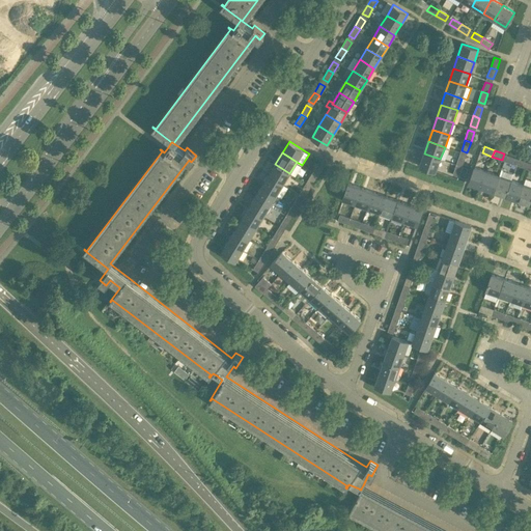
[(440,159),(424,154),(420,166),(436,171),(440,159)]
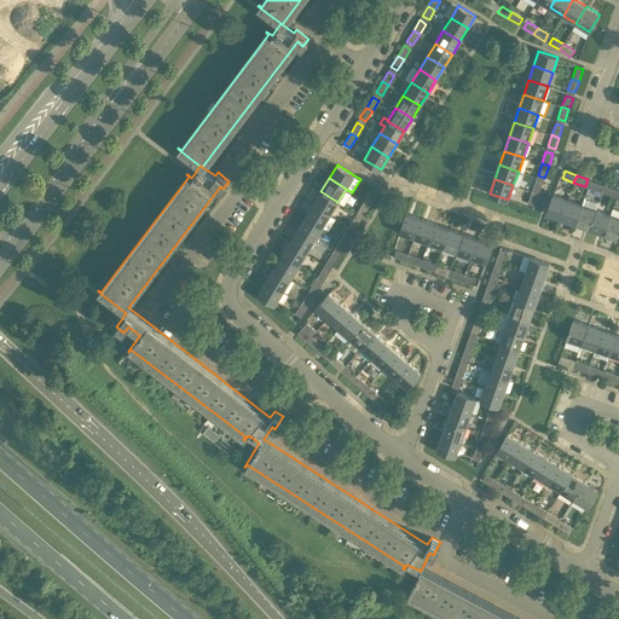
[(539,194),(543,183),(536,180),(532,191),(539,194)]
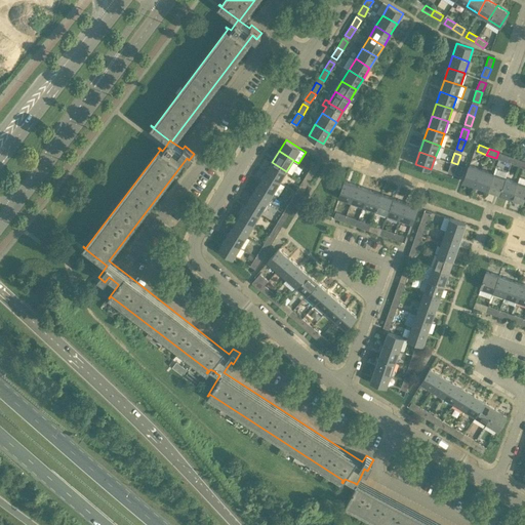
[(511,163),(513,157),(503,154),(501,159),(511,163)]
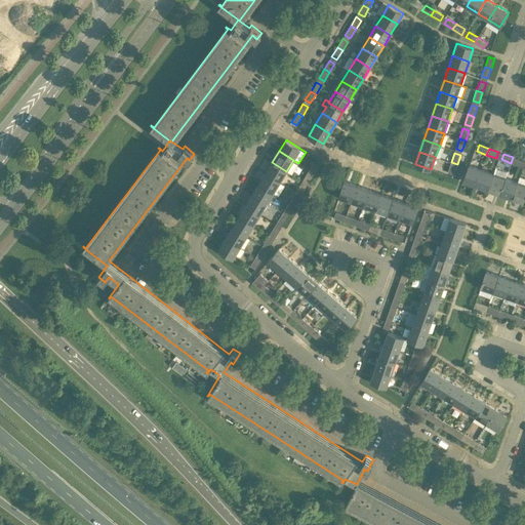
[(523,160),(513,157),(511,163),(521,166),(523,160)]
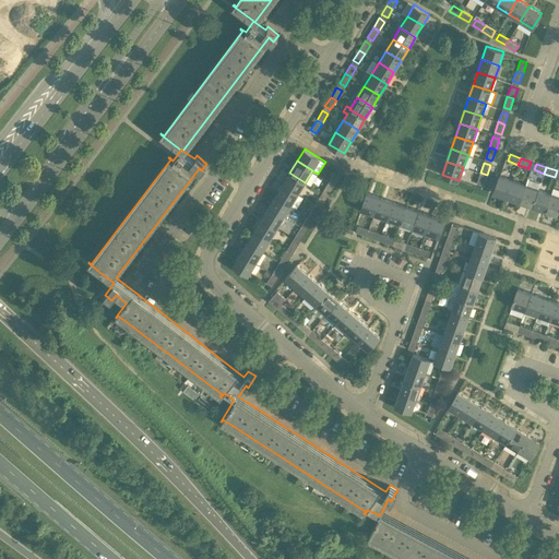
[(330,180),(335,183),(341,175),(335,171),(330,180)]
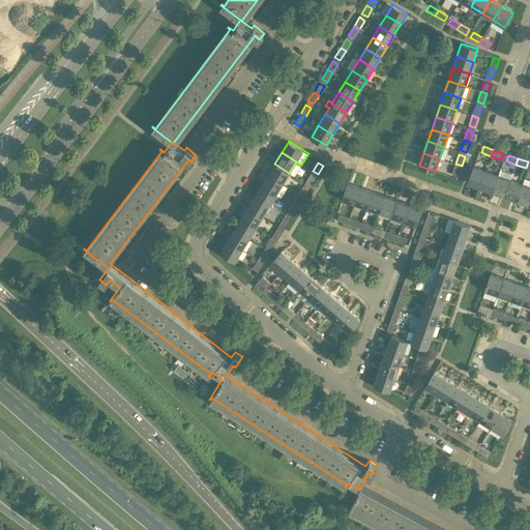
[(274,164),(268,174),(283,183),(289,173),(274,164)]
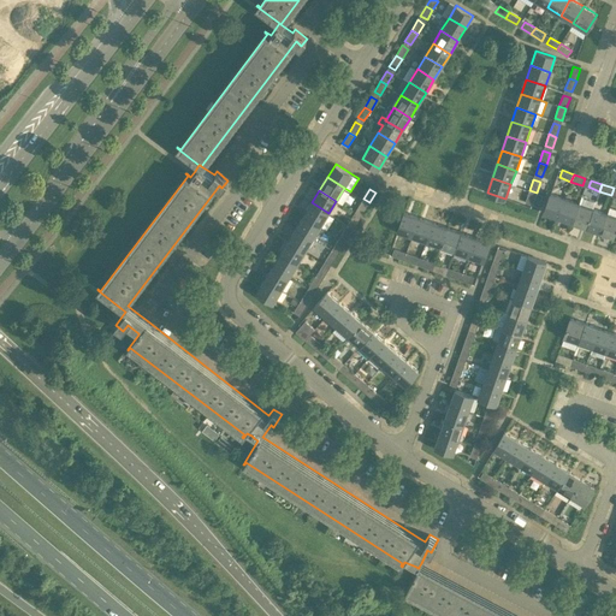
[(532,205),(537,193),(529,190),(525,202),(532,205)]
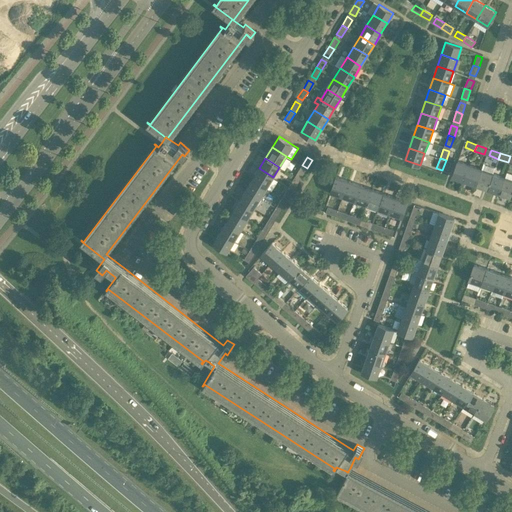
[(458,161),(452,176),(464,181),(470,165),(458,161)]
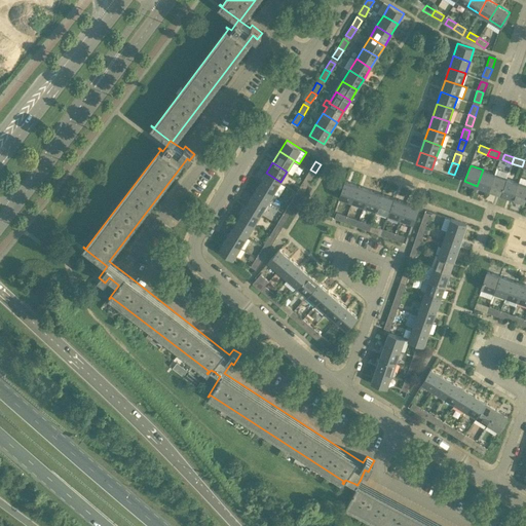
[(494,174),(489,190),(500,194),(506,179),(509,173),(496,167),(494,174)]
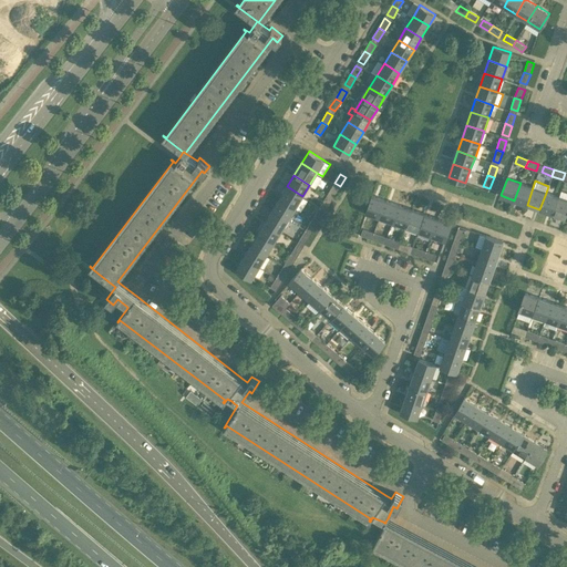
[(328,193),(333,196),(340,186),(334,183),(328,193)]
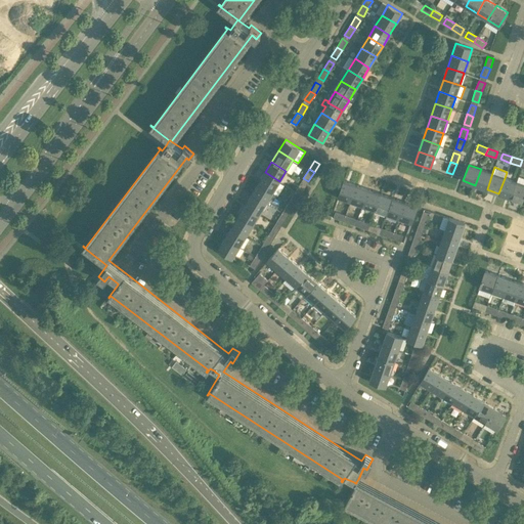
[(475,185),(487,189),(492,173),(481,169),(475,185)]
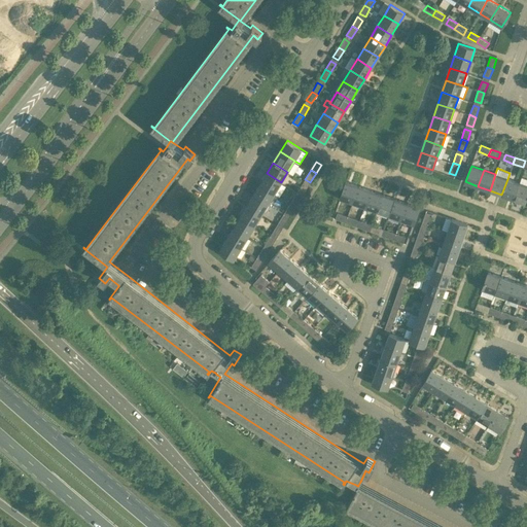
[(259,184),(274,194),(281,182),(267,173),(259,184)]
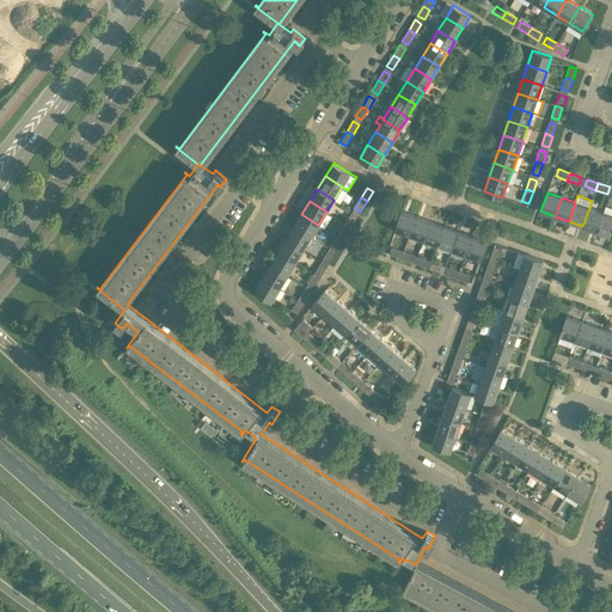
[(582,226),(597,231),(604,213),(589,208),(582,226)]
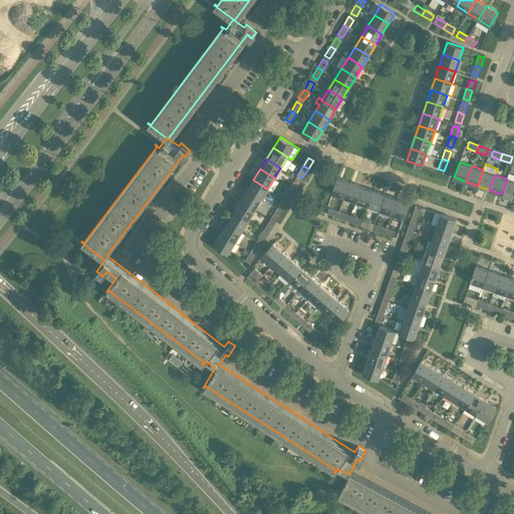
[(344,197),(349,182),(337,177),(332,193),(344,197)]
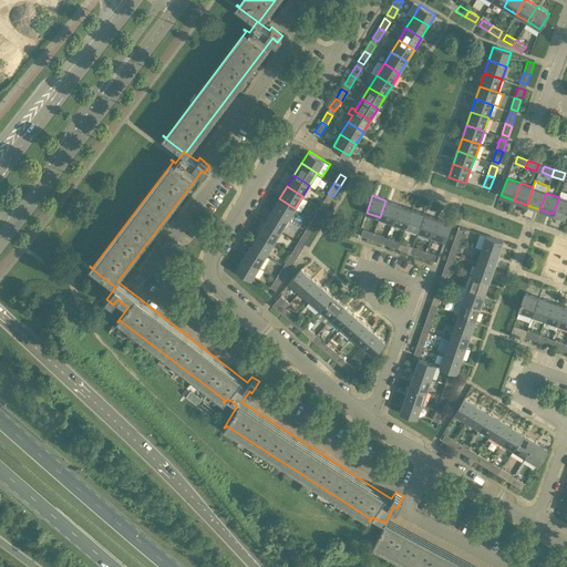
[(319,207),(326,210),(331,200),(326,197),(319,207)]
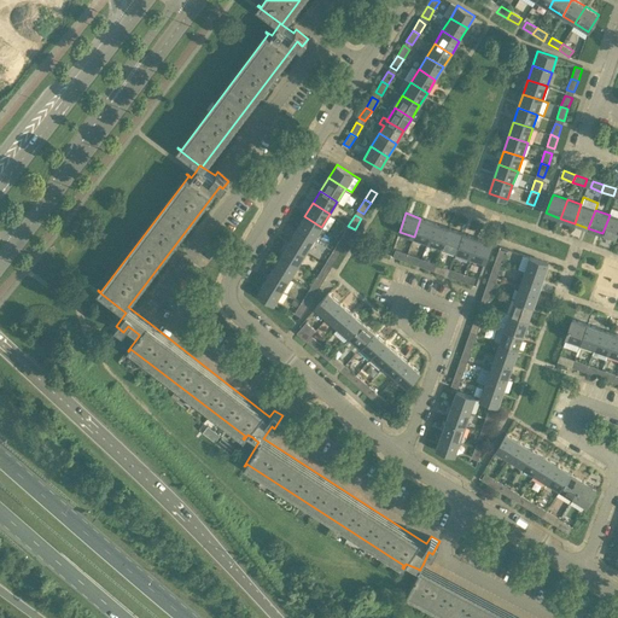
[(617,238),(617,233),(617,217),(610,215),(602,233),(617,238)]
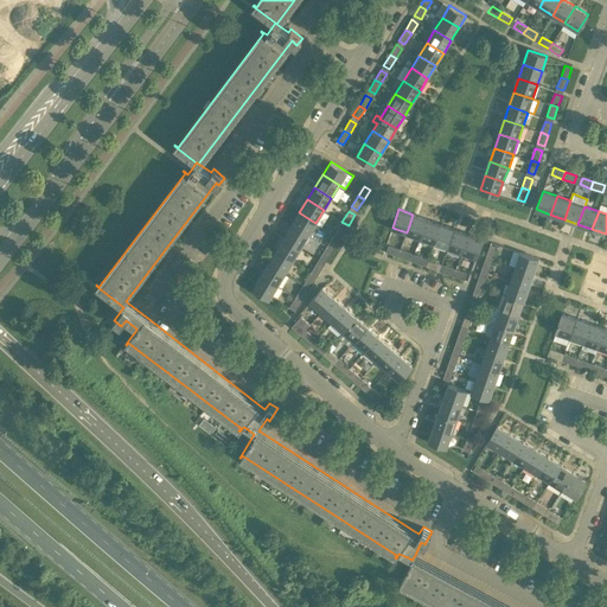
[(299,212),(292,225),(308,235),(315,223),(299,212)]
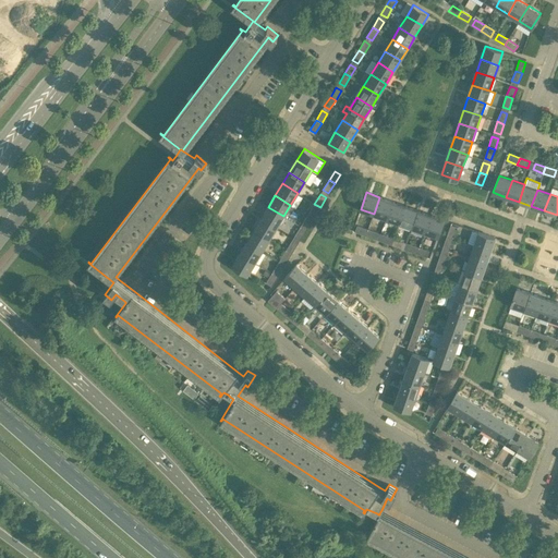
[(387,218),(392,202),(379,197),(374,214),(387,218)]
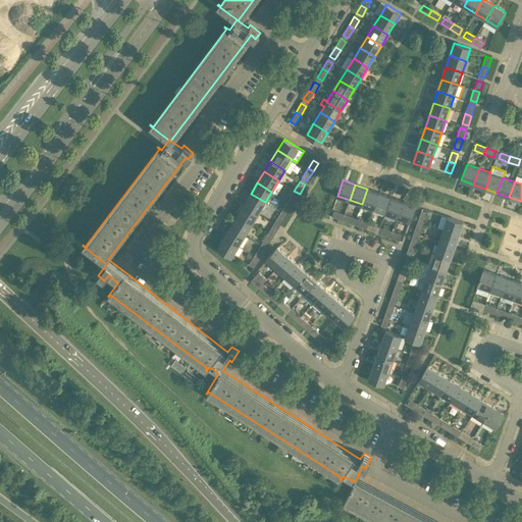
[(373,208),(379,193),(367,189),(362,204),(373,208)]
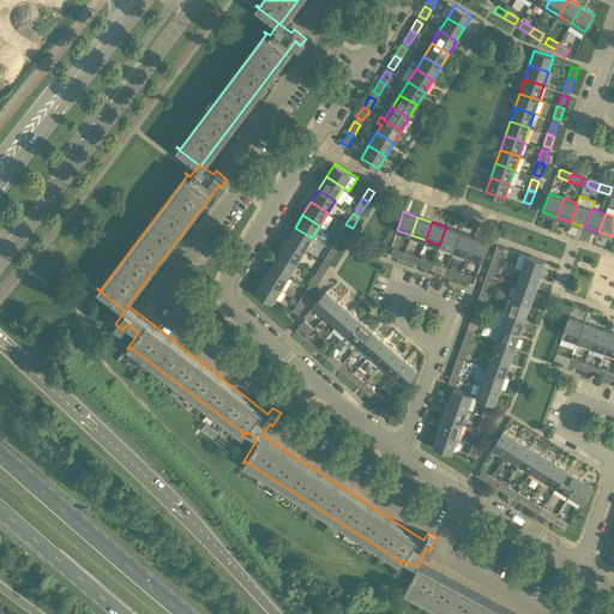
[(345,239),(353,228),(345,224),(339,234),(345,239)]
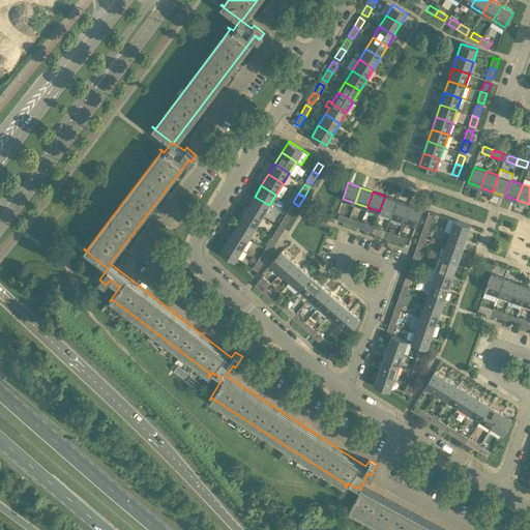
[(391,215),(398,200),(385,196),(379,211),(391,215)]
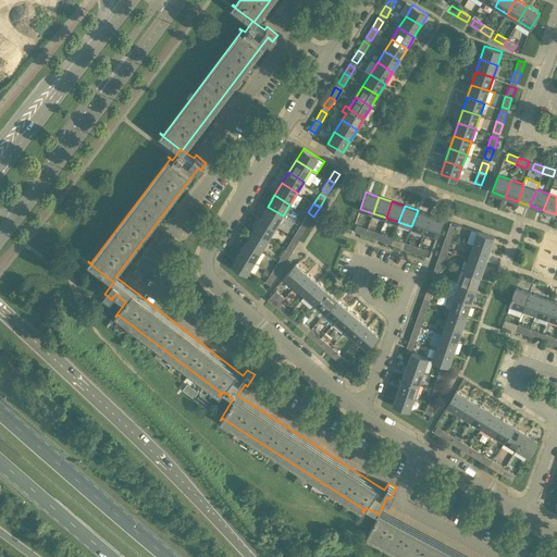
[(260,218),(275,227),(283,215),(268,207),(260,218)]
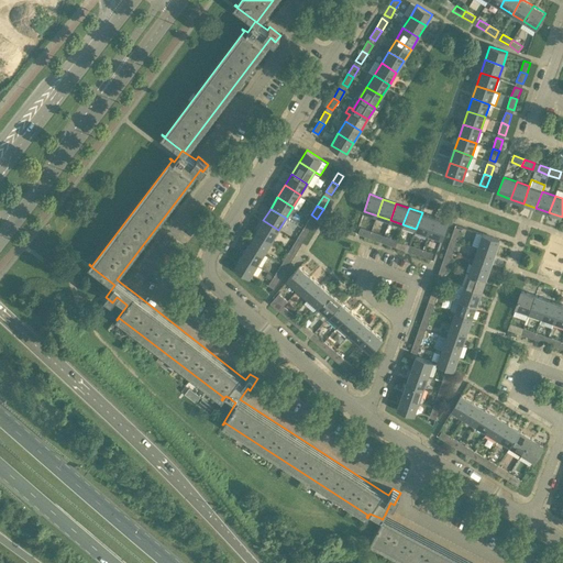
[(429,234),(434,217),(422,212),(416,229),(429,234)]
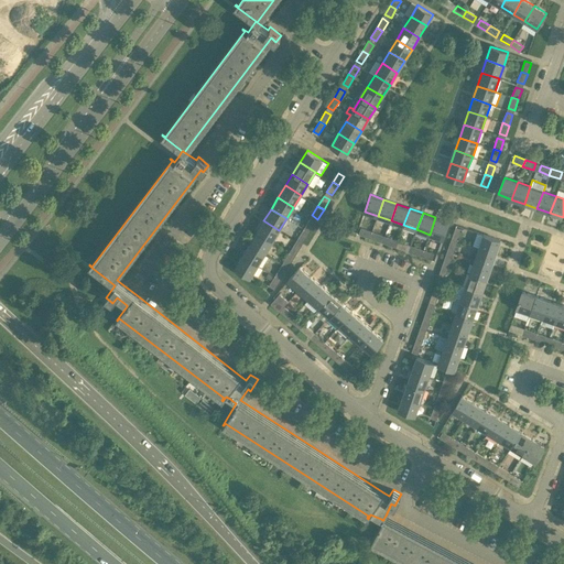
[(430,235),(443,239),(448,223),(435,217),(430,235)]
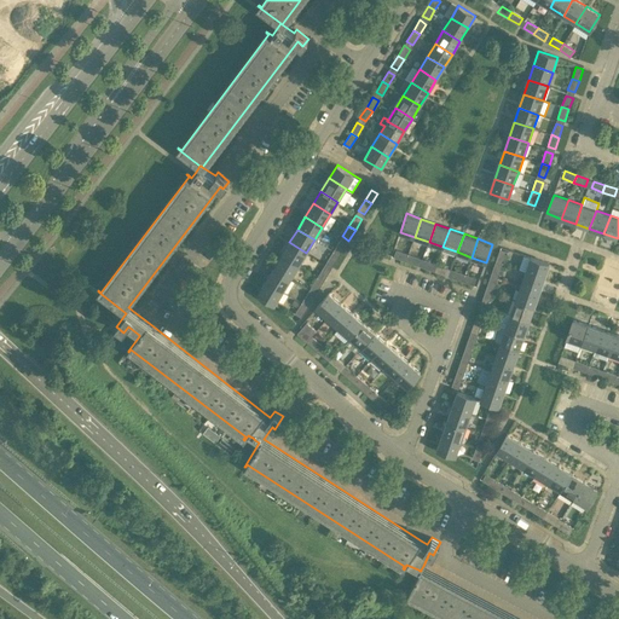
[(333,252),(340,255),(346,244),(340,241),(333,252)]
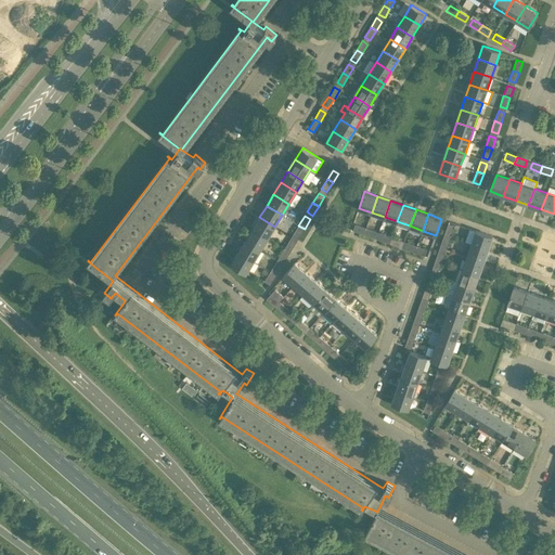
[(259,217),(253,229),(268,237),(274,227),(259,217)]
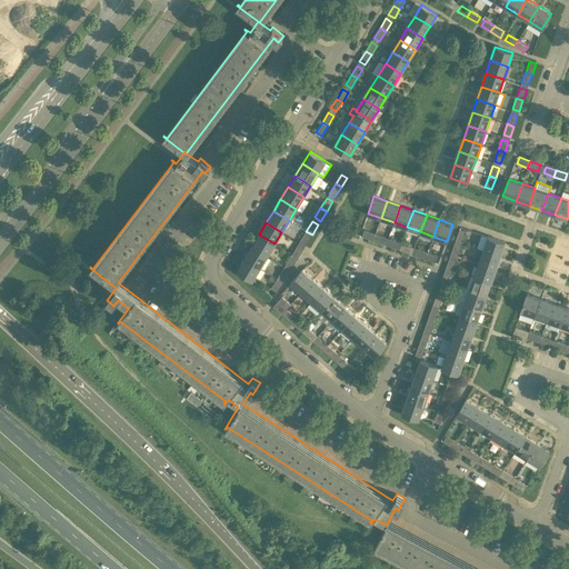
[(373,240),(376,233),(365,229),(362,236),(373,240)]
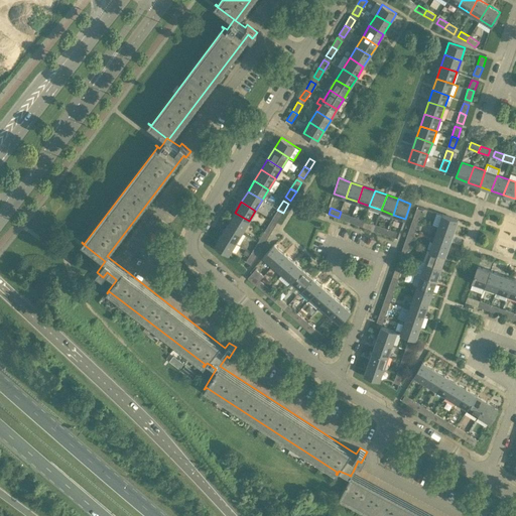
[(413,218),(419,219),(422,210),(417,208),(413,218)]
